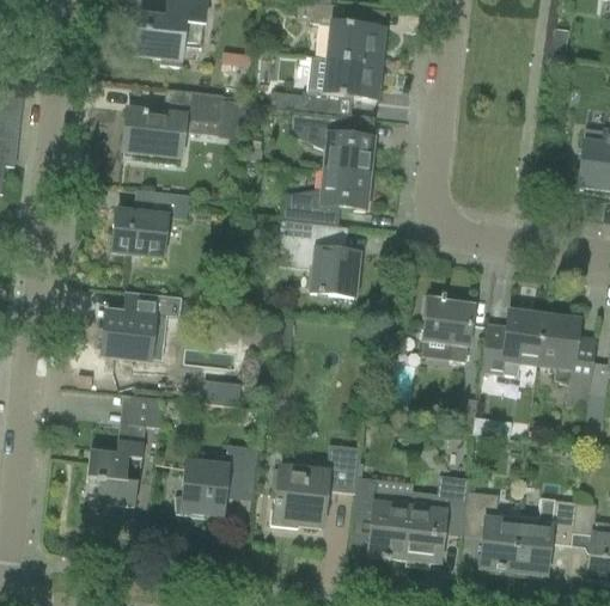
[(170,0),(168,18),(139,14),(135,54),(163,56),(162,63),(183,66),(185,46),(201,47),(203,26),(205,26),(207,0),(170,0)]
